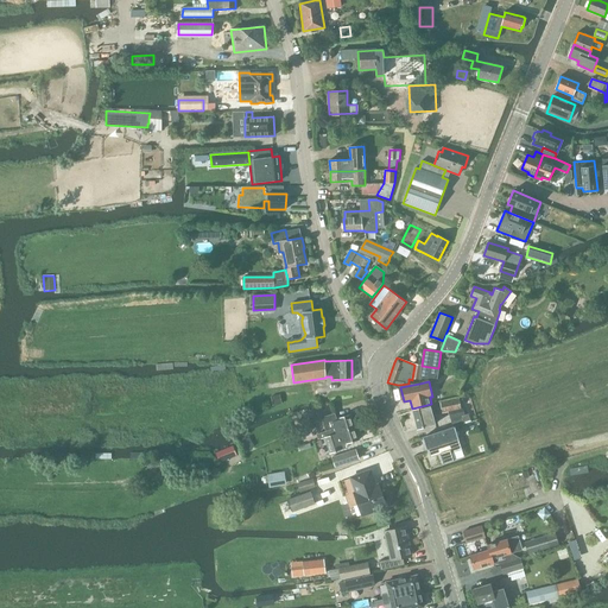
[(279,394),(272,397),(273,406),(282,404),(279,394)]
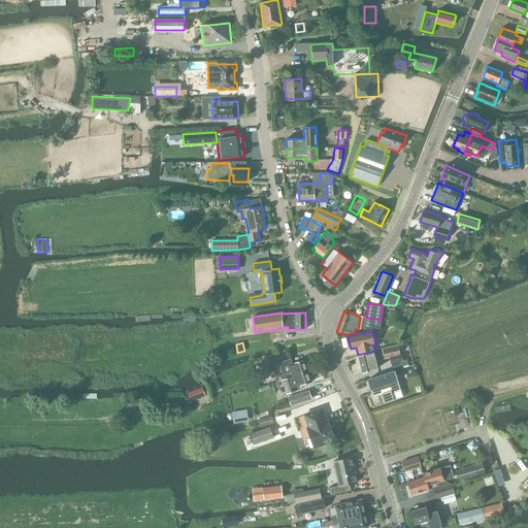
[(389,357),(393,371),(395,370),(401,369),(402,368),(402,367),(401,362),(404,361),(402,354),(400,355),(399,347),(383,350),(385,359),(389,357)]
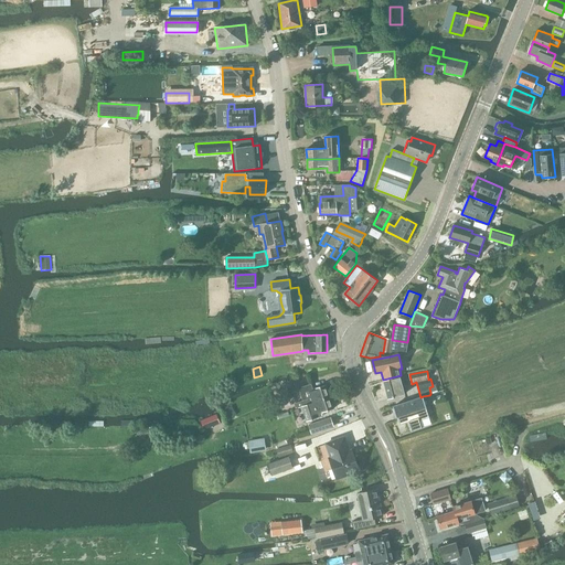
[(299,375),(301,384),(312,382),(311,373),(299,375)]
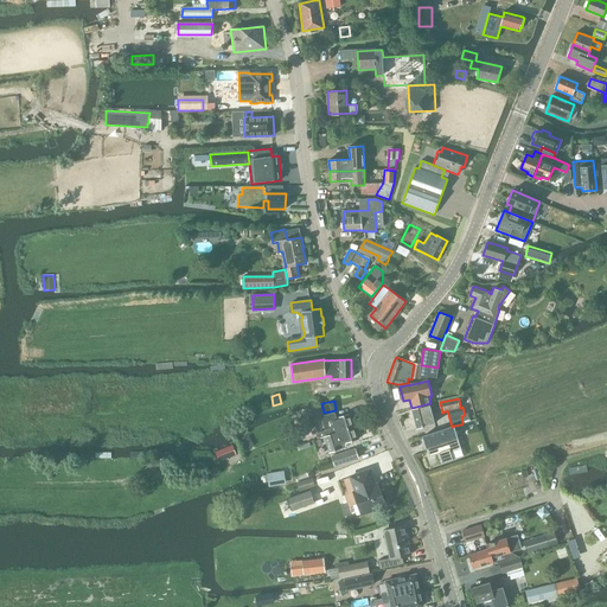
[(416,428),(434,423),(432,414),(438,413),(435,403),(429,404),(429,406),(411,410),(416,428)]
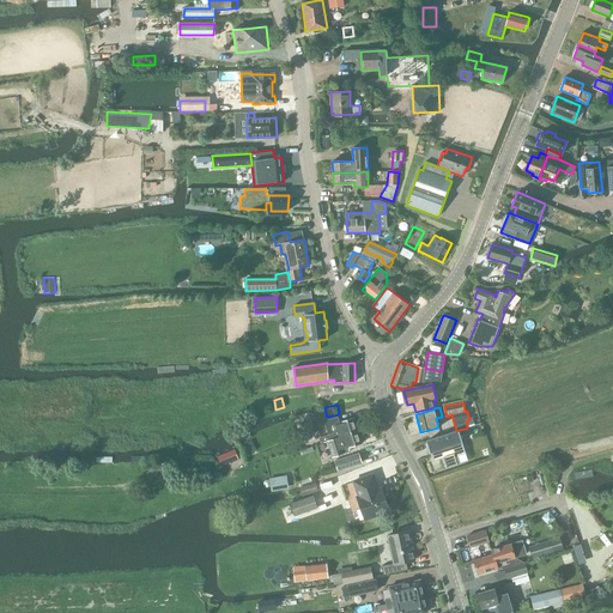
[(327,441),(358,431),(354,418),(340,423),(337,416),(325,419),(329,435),(319,438),(321,443),(327,441)]
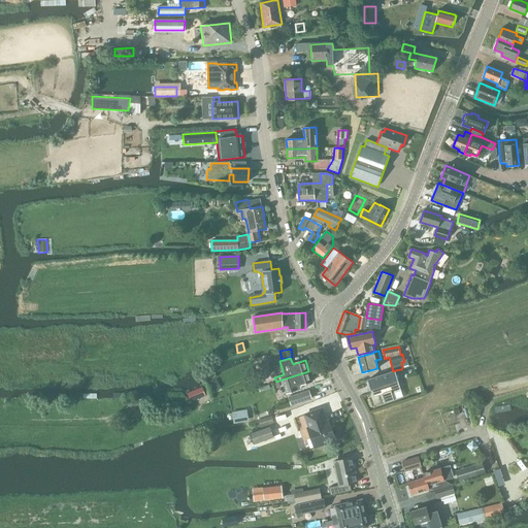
[(272,372),(268,362),(258,366),(262,376),(272,372)]
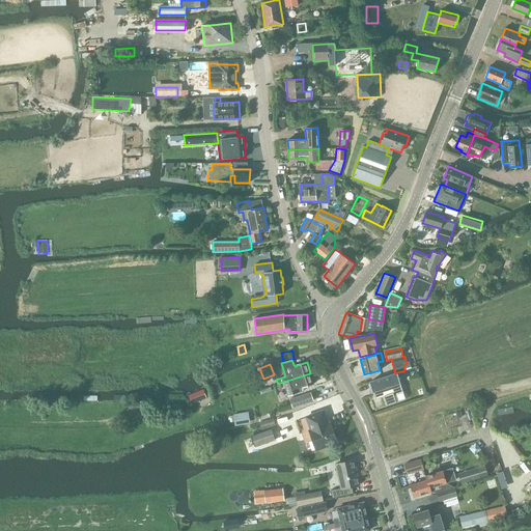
[(394,395),(403,392),(398,374),(397,372),(395,373),(369,382),(375,399),(384,396),(387,406),(396,402),(394,395)]
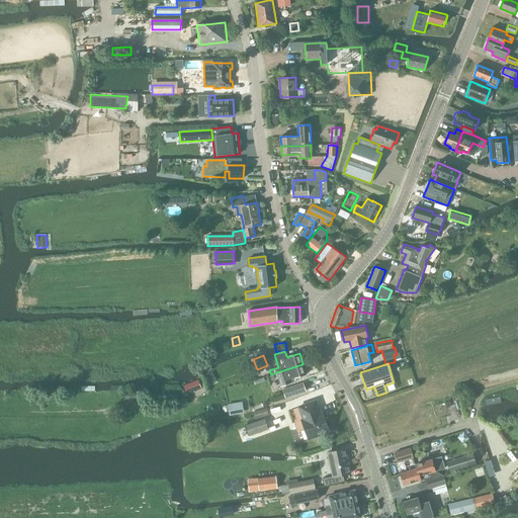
[(280,385),(294,381),(293,378),(306,374),(303,364),(276,372),(280,385)]
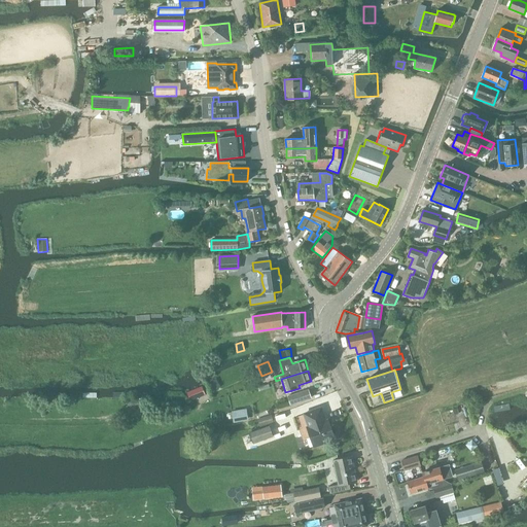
[(217,379),(209,382),(213,390),(220,387),(217,379)]
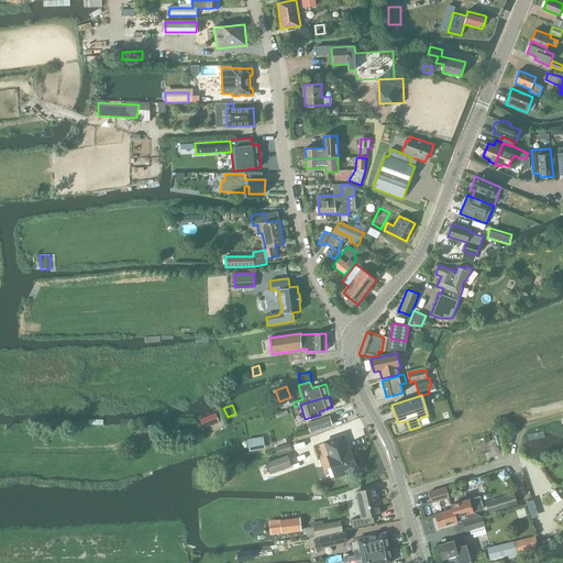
[(200,419),(203,428),(220,422),(216,412),(200,419)]
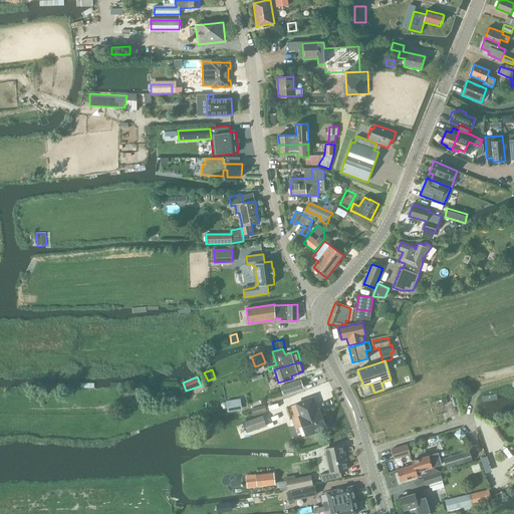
[(281,387),(283,395),(303,388),(300,380),(281,387)]
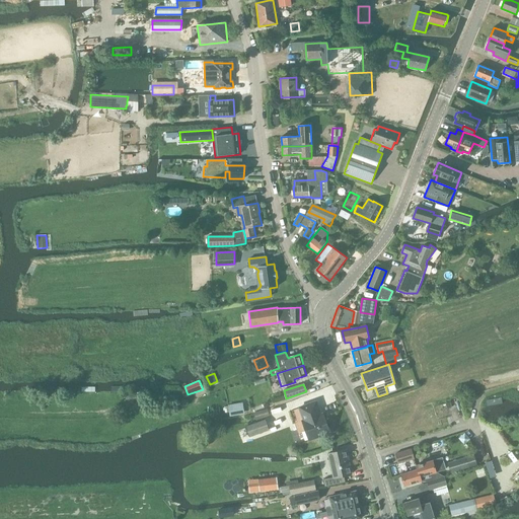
[(302,421),(309,440),(329,433),(323,414),(317,416),(315,410),(317,410),(314,402),(299,408),(304,421),(302,421)]
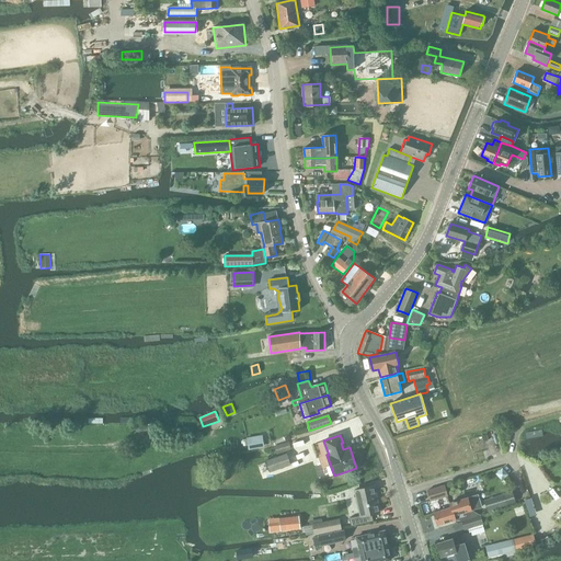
[(247,438),(249,449),(264,446),(262,436),(247,438)]
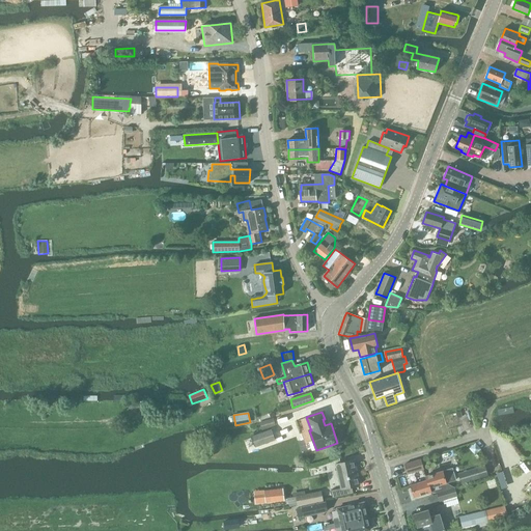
[(274,419),(260,423),(262,429),(276,425),(274,419)]
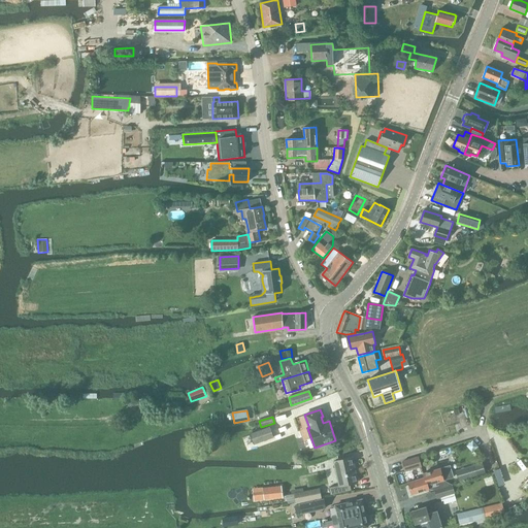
[(269,427),(251,434),(254,444),(273,437),(269,427)]
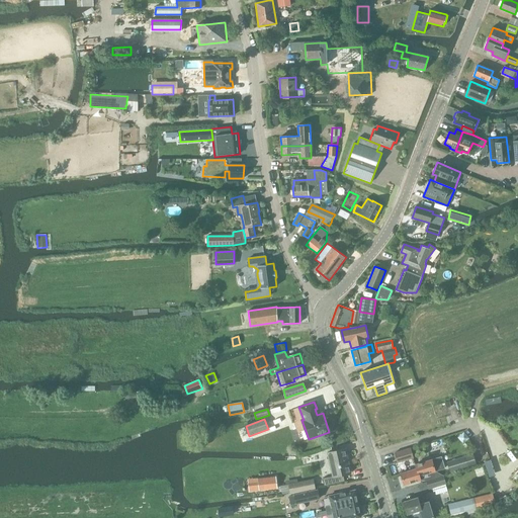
[(464,432),(457,437),(463,443),(469,438),(464,432)]
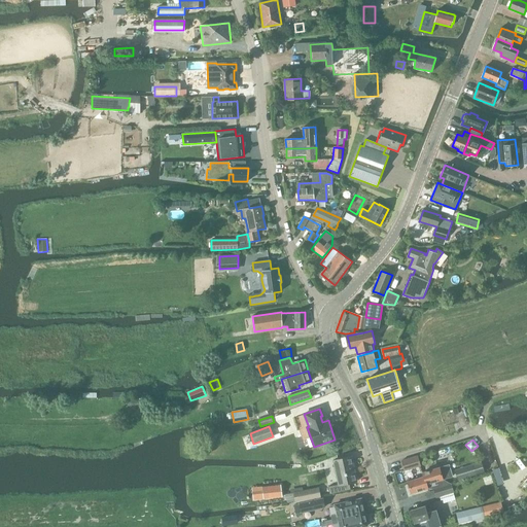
[(328,487),(330,494),(350,489),(349,483),(357,482),(351,456),(332,460),(339,485),(328,487)]
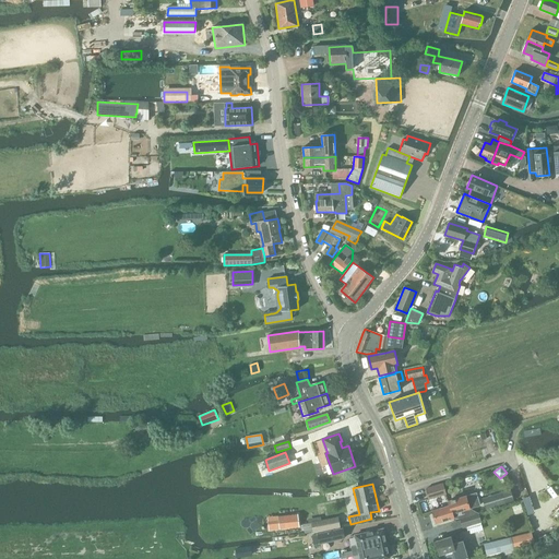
[(445,495),(442,484),(426,489),(429,499),(445,495)]
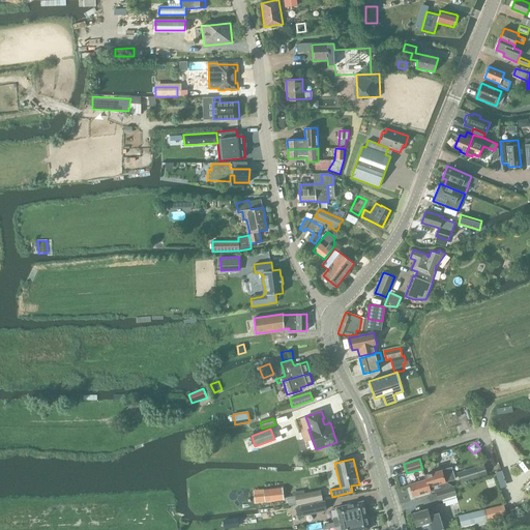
[(476,467),(458,472),(461,483),(487,475),(483,465),(476,467)]
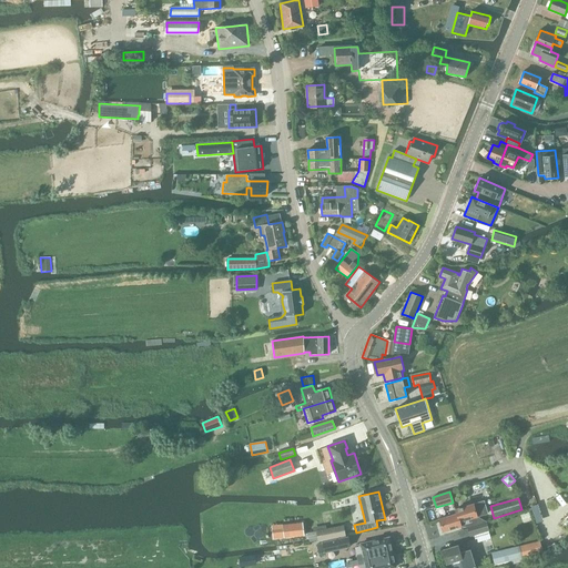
[(474,504),(455,509),(456,514),(460,526),(462,528),(467,527),(486,521),(477,517),(487,514),(484,500),(474,504)]
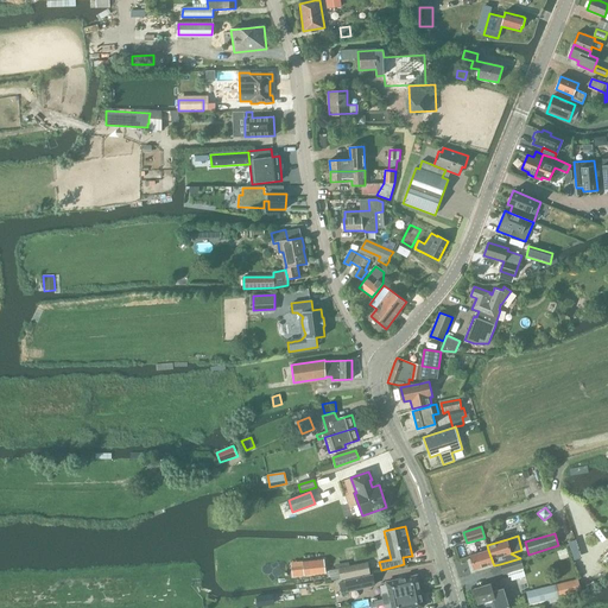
[(580,538),(571,540),(575,558),(584,556),(580,538)]
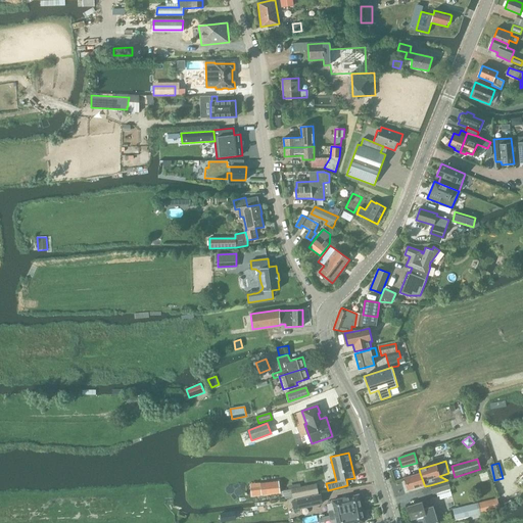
[(420,473),(405,478),(408,489),(424,484),(420,473)]
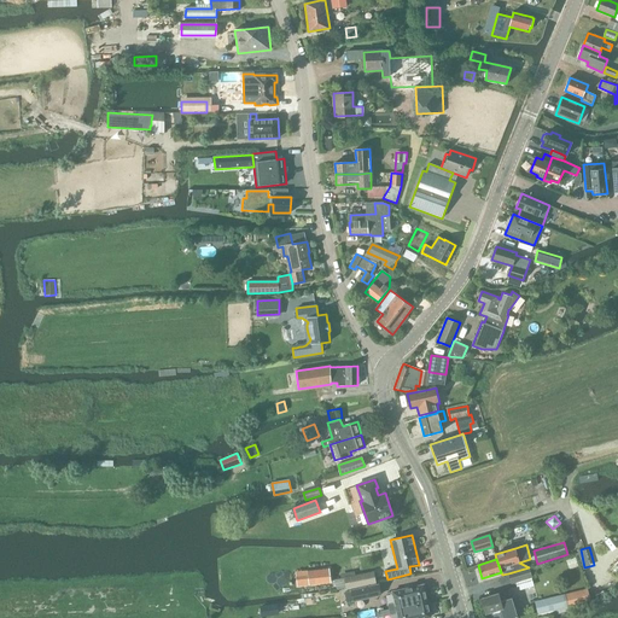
[(529,567),(508,573),(512,583),(531,577),(529,567)]
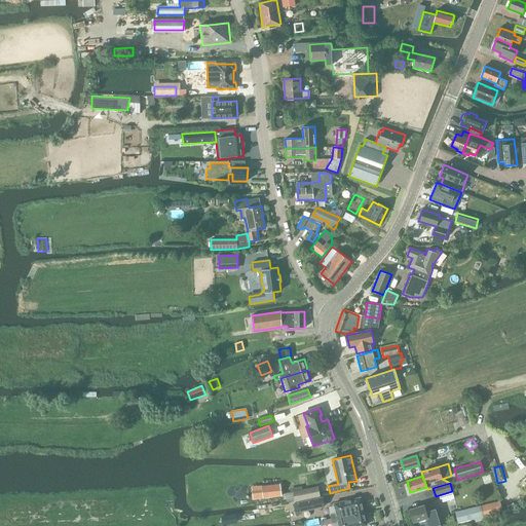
[(262,489),(253,490),(254,498),(268,497),(267,488),(267,485),(262,485),(262,489)]
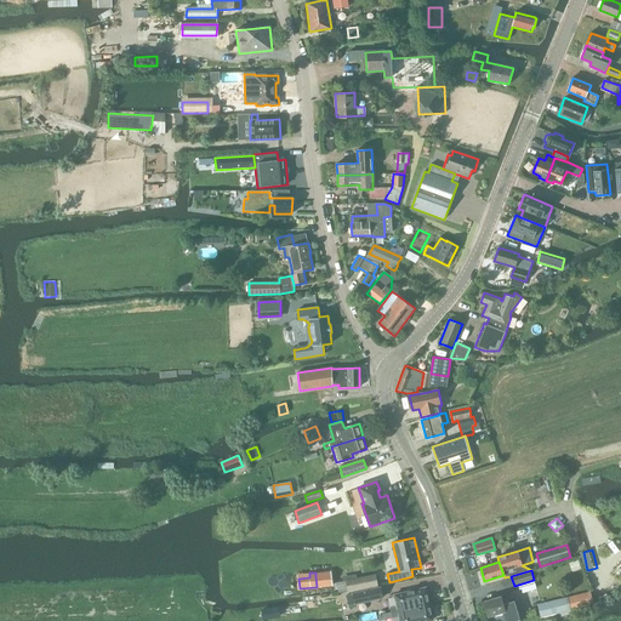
[(346,581),(337,582),(339,592),(348,591),(348,592),(377,586),(375,575),(346,581)]
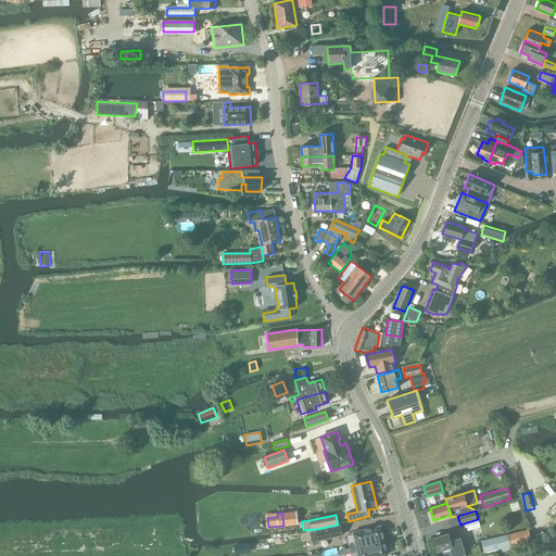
[(317,541),(342,535),(341,526),(316,531),(317,541)]
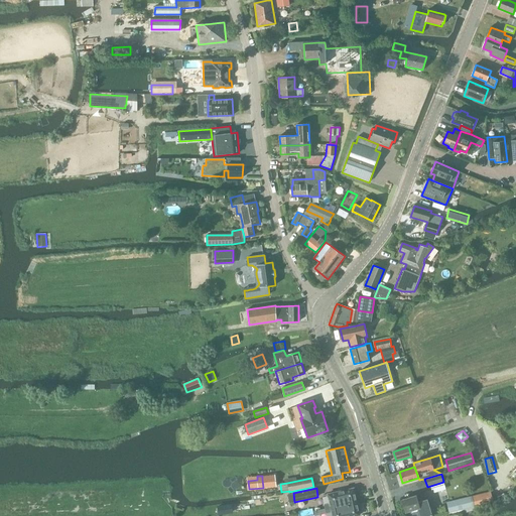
[(326,509),(357,502),(354,488),(328,494),(330,503),(325,505),(326,508),(326,509)]
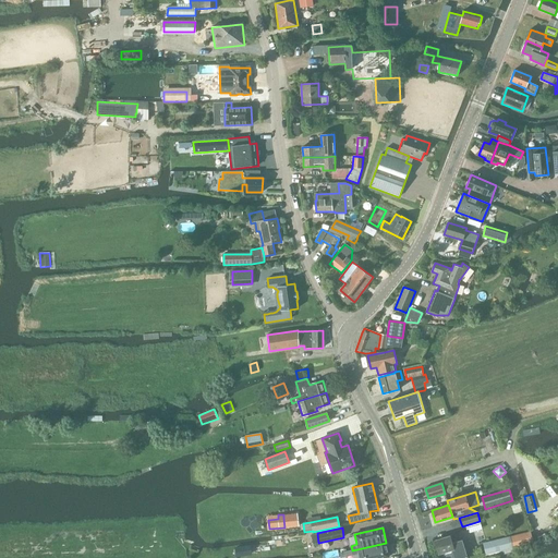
[(486,554),(532,543),(529,532),(512,536),(508,537),(483,543),(486,554)]
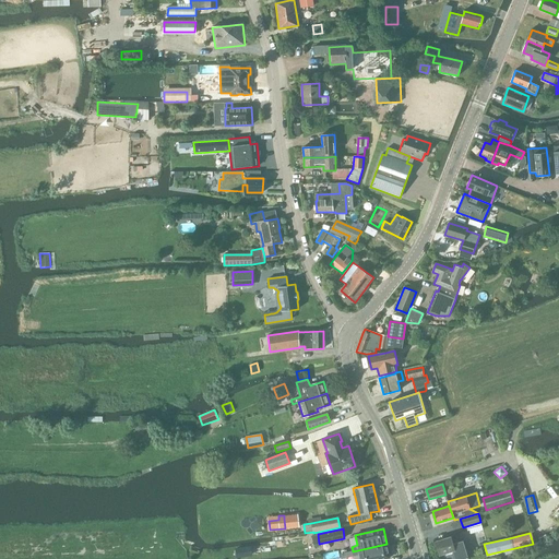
[(436,542),(439,555),(452,551),(454,558),(463,558),(467,558),(463,540),(453,544),(451,536),(436,542)]
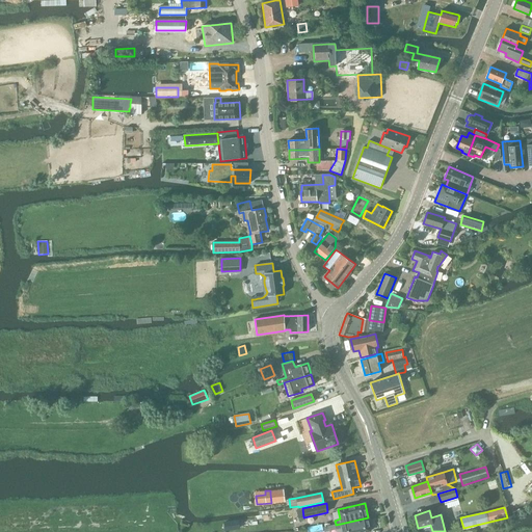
[(368,517),(336,525),(337,529),(342,527),(342,531),(365,531),(371,531),(368,517)]
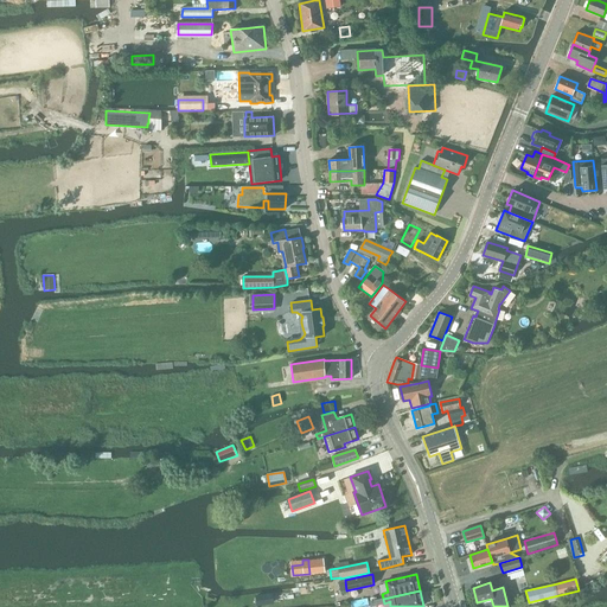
[(255,596),(256,605),(273,602),(272,594),(255,596)]
